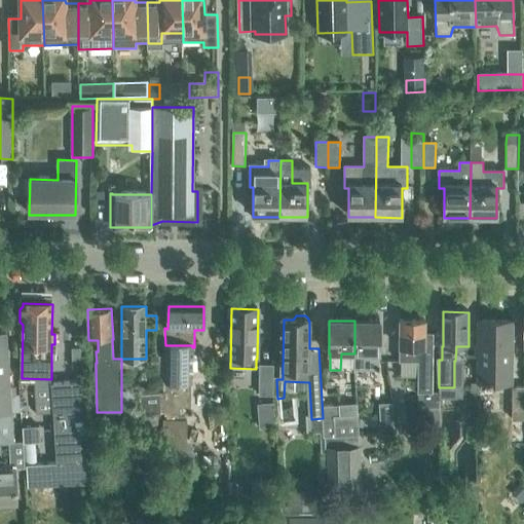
[(381,321),(354,321),(354,353),(354,359),(354,370),(380,370),(381,321)]
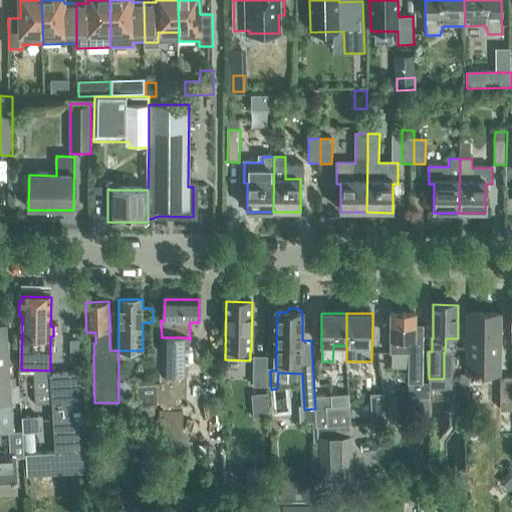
[(409,386),(416,386),(417,402),(431,401),(430,385),(424,385),(424,326),(416,326),(416,314),(392,314),(391,354),(410,354),(409,386)]
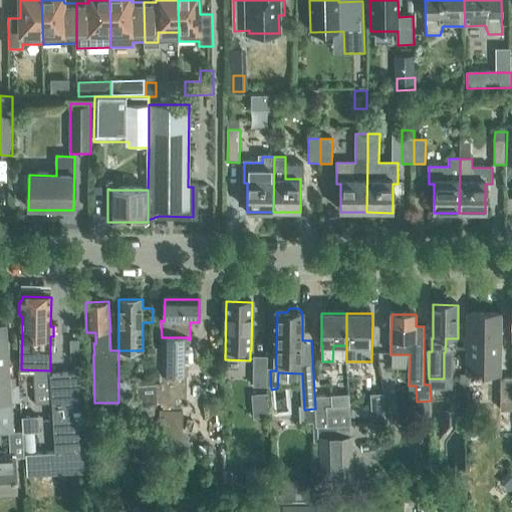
[(468,374),(500,375),(501,315),(469,314),(468,374)]
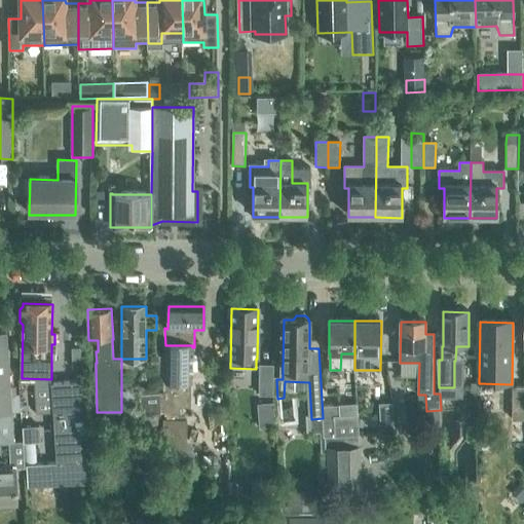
[(0,443),(10,443),(14,443),(12,414),(21,414),(20,397),(15,397),(14,388),(10,388),(7,336),(7,335),(0,335),(0,443)]
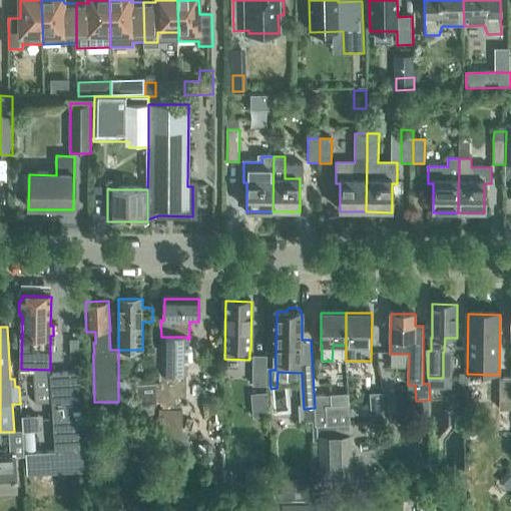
[(163,349),(154,349),(154,356),(154,357),(155,374),(163,374),(162,383),(162,402),(162,405),(181,405),(186,405),(187,339),(187,337),(163,337),(163,349)]
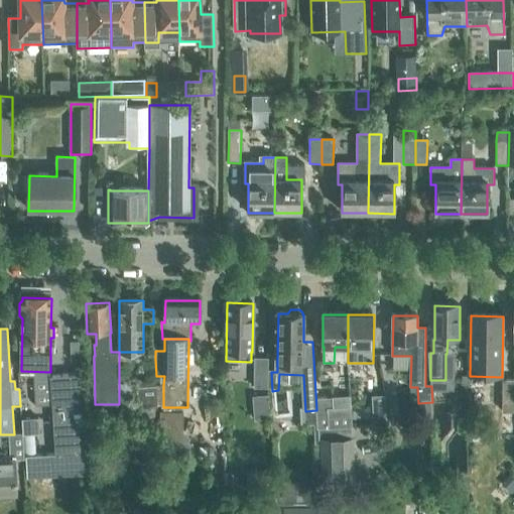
[(269,359),(254,359),(254,386),(269,387),(269,359)]
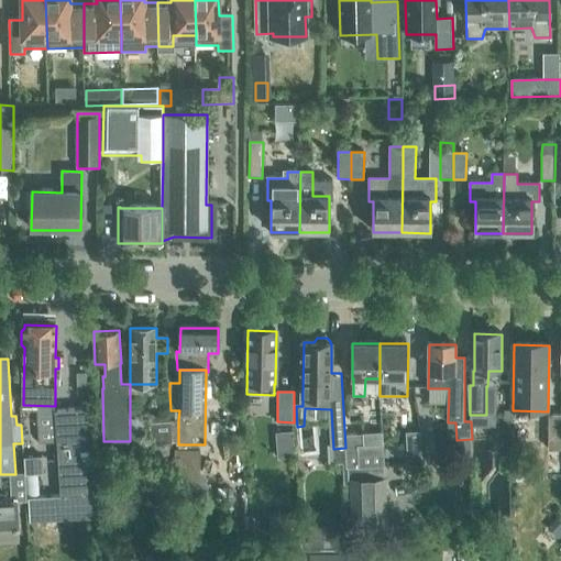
[(62,497),(97,495),(91,409),(56,411),(62,497)]
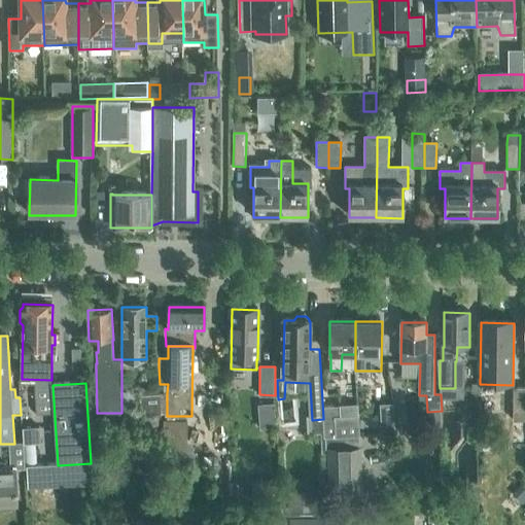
[(159,387),(139,389),(140,400),(123,401),(123,413),(141,413),(161,411),(159,387)]
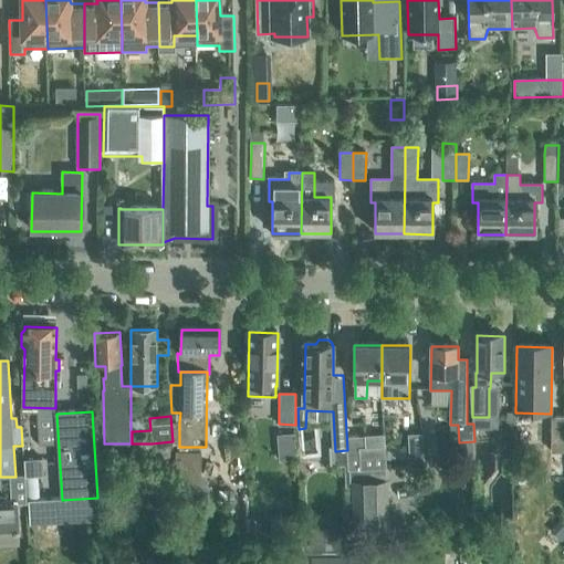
[(552,453),(551,488),(563,486),(563,417),(552,418),(552,453)]
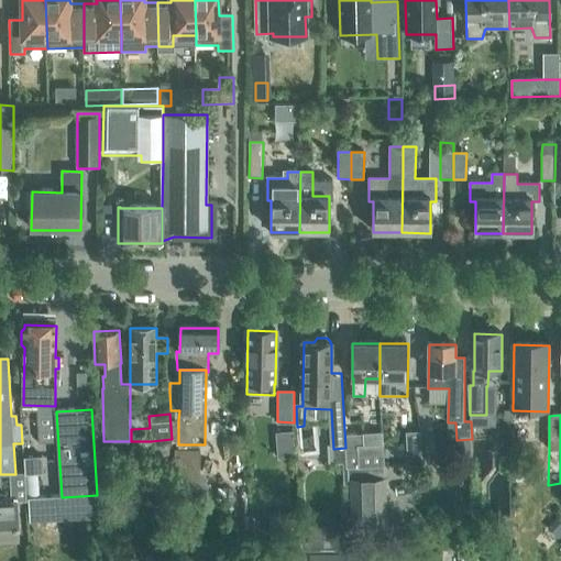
[(408,466),(422,465),(421,432),(407,433),(408,466)]
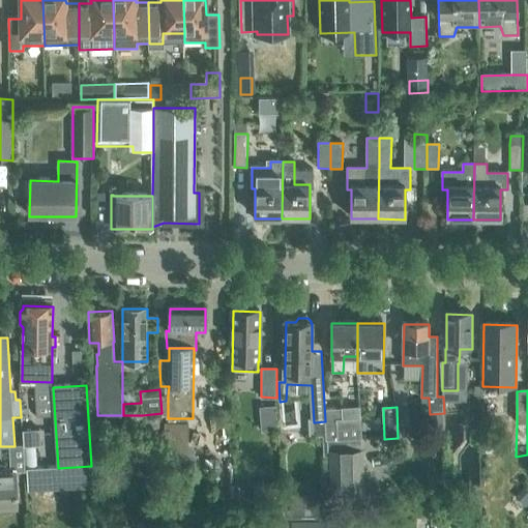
[(343,410),(325,411),(327,441),(335,441),(361,440),(362,440),(361,418),(344,419),(343,410)]
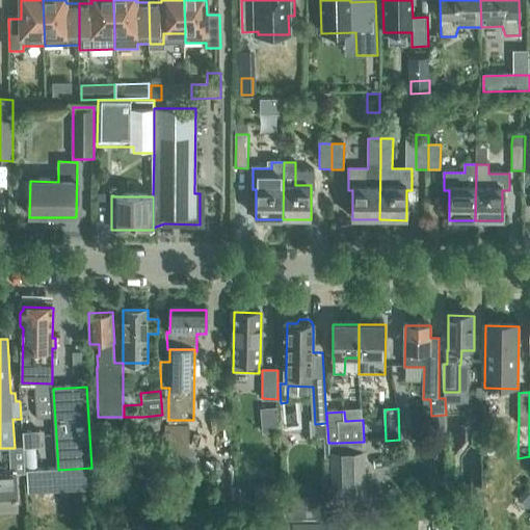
[(41,432),(24,433),(25,449),(42,448),(41,432)]
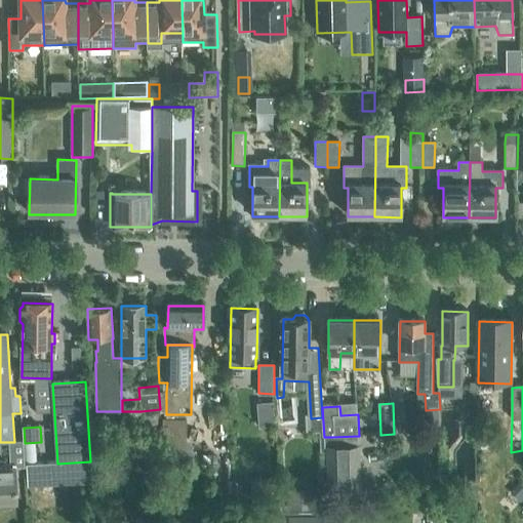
[(332,437),(324,437),(324,448),(326,448),(327,492),(361,491),(360,447),(358,448),(358,436),(332,437)]
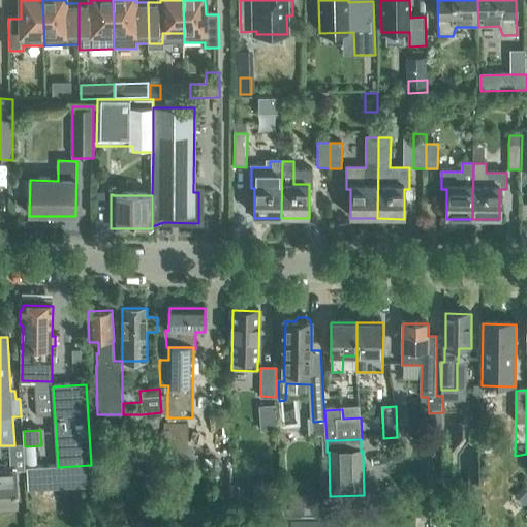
[(486,444),(486,454),(497,454),(497,444),(486,444)]
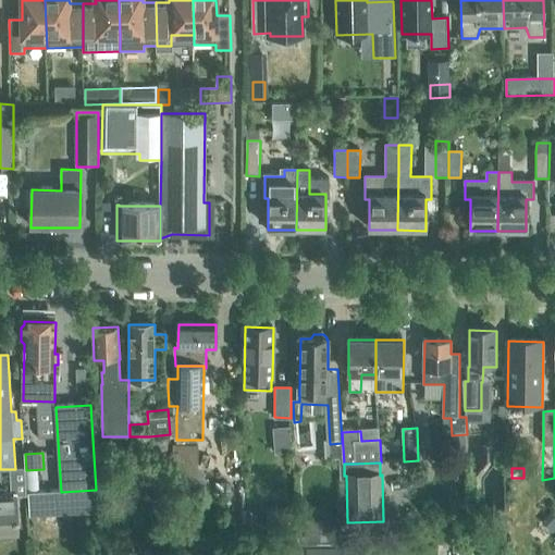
[(16,496),(16,497),(27,496),(26,469),(15,470),(15,469),(11,469),(12,497),(16,496)]
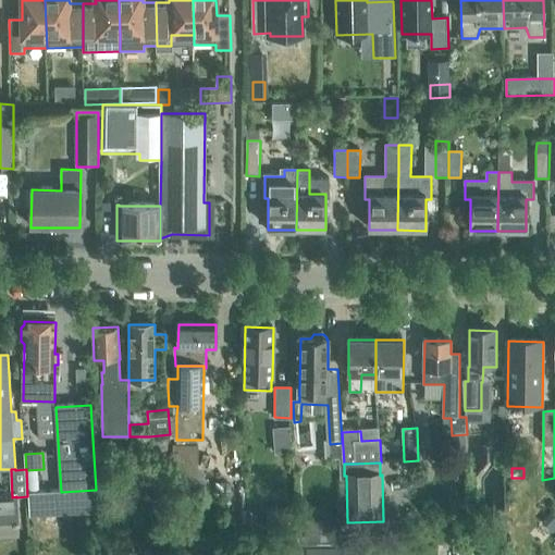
[(226,484),(220,484),(217,490),(217,496),(222,500),(227,498),(232,494),(231,488),(226,484)]
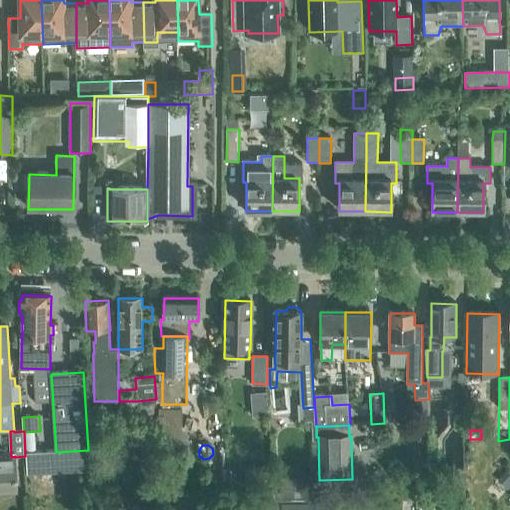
[(0,488),(17,487),(15,457),(15,456),(11,457),(0,457),(0,488)]
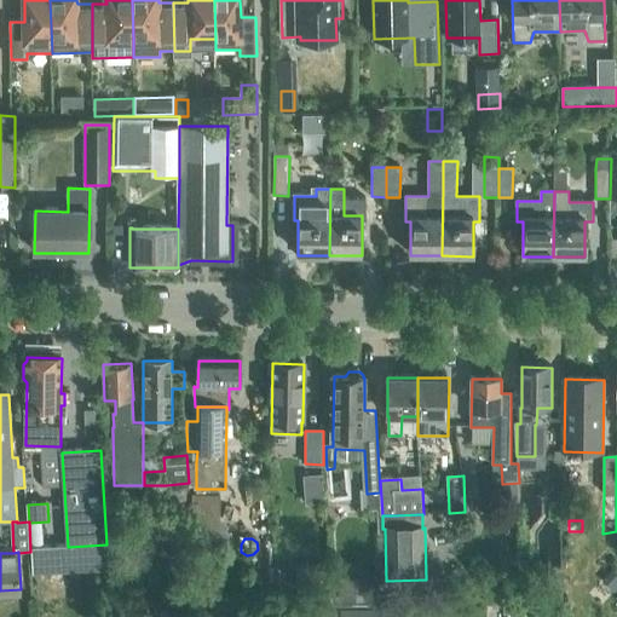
[(300,588),(332,586),(330,568),(299,569),(300,588)]
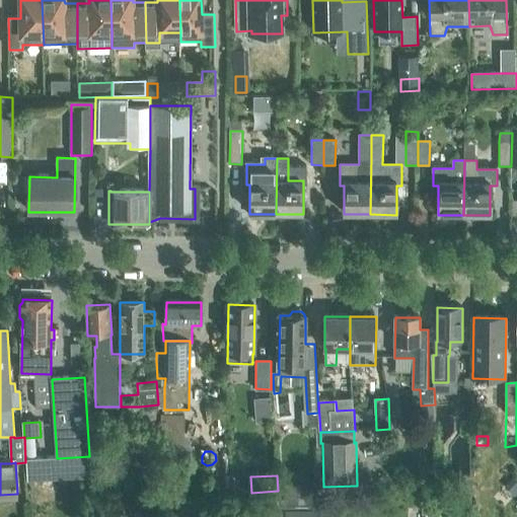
[(390,483),(384,478),(379,482),(378,489),(384,492),(389,489),(390,483)]
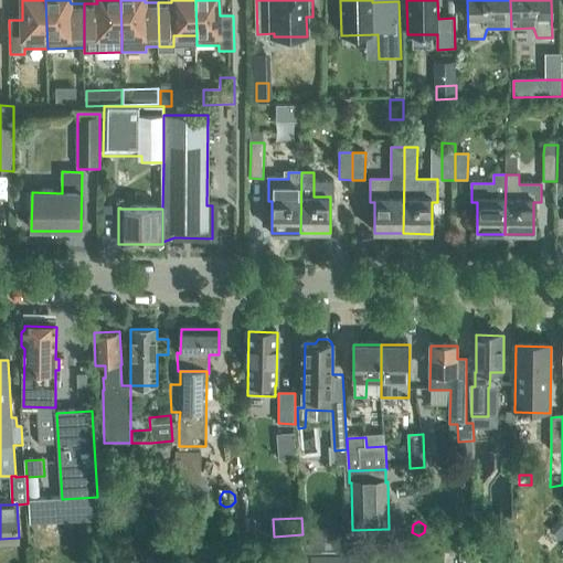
[(562,523),(561,522),(551,532),(562,541),(562,523)]
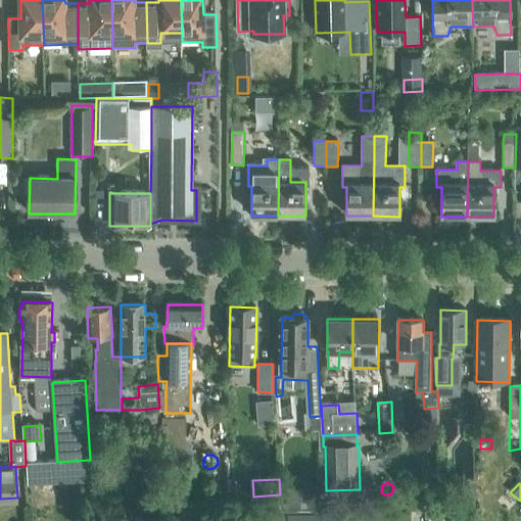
[(281,486),(282,513),(300,512),(299,485),(281,486)]
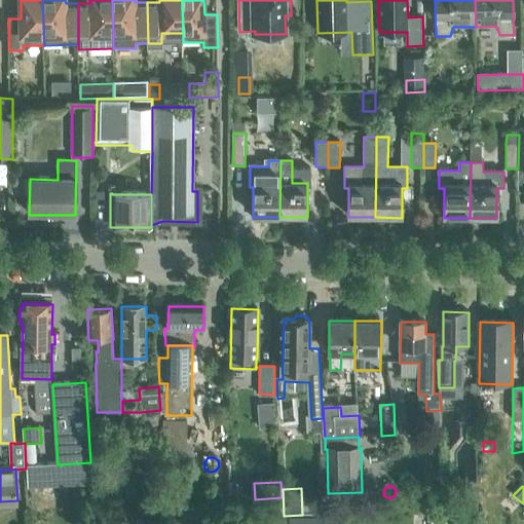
[(238,508),(237,518),(248,520),(250,510),(238,508)]
